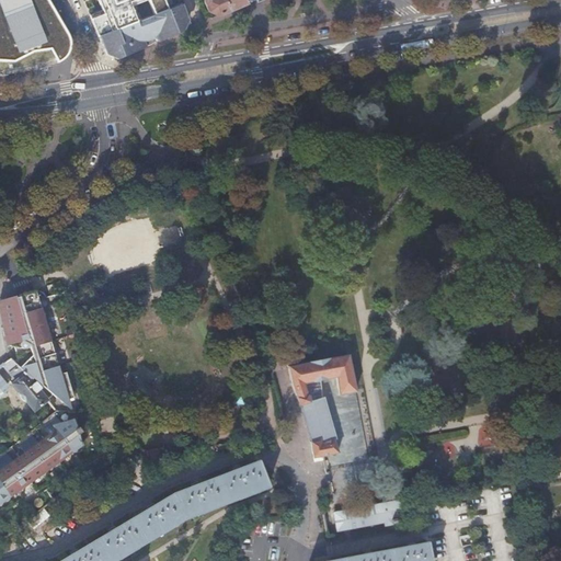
[(54,47),(61,60),(69,53),(73,41),(70,32),(66,25),(50,0),(0,0),(0,58),(16,59),(35,49),(54,47)]
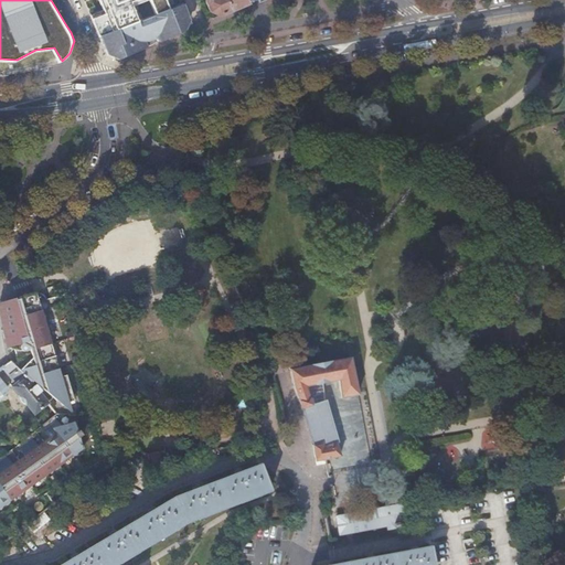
[(84,0),(99,38),(176,7),(172,0),(84,0)]
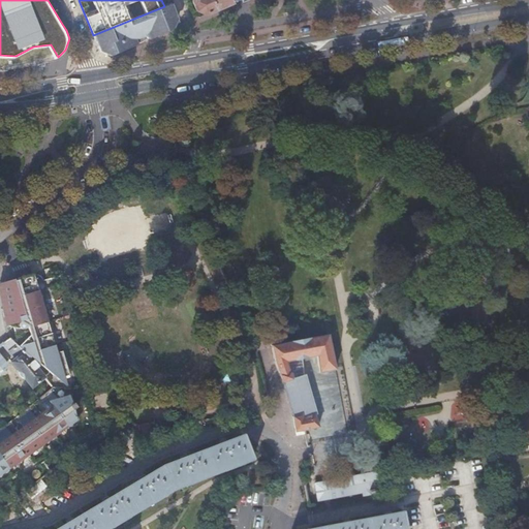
[(195,9),(208,14),(232,3),(230,0),(193,0),(192,0),(194,5),(195,9)]
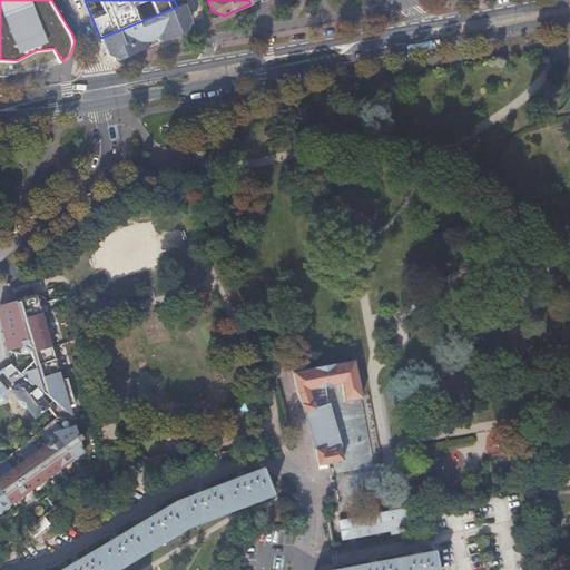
[(177,7),(100,38),(107,55),(118,60),(135,52),(147,48),(147,46),(146,47),(143,41),(141,40),(153,32),(159,41),(186,30),(192,20),(185,5),(177,7)]
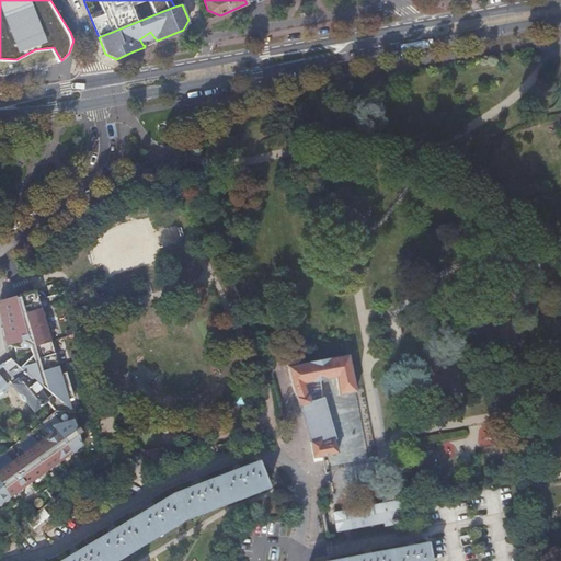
[(0,77),(44,66),(61,60),(54,47),(35,49),(16,59),(0,58),(0,77)]
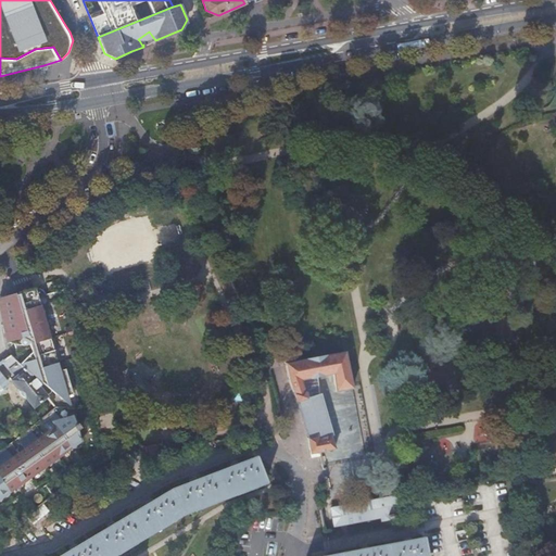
[(0,298),(0,312),(2,327),(3,329),(3,330),(5,338),(12,336),(13,341),(20,364),(25,369),(30,374),(42,383),(47,387),(52,391),(55,394),(61,400),(65,396),(73,394),(66,374),(62,375),(60,374),(60,371),(37,297),(35,289),(35,287),(32,288),(19,292),(19,293),(15,294),(14,293),(0,298)]
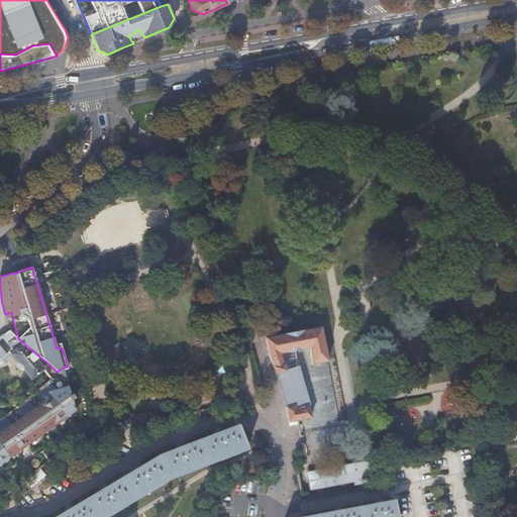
[(127,362),(154,356),(147,322),(120,327),(127,362)]
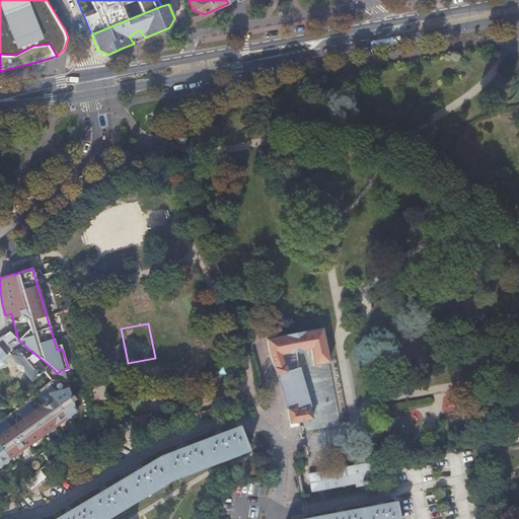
[(267,340),(268,345),(270,354),(271,360),(274,368),(275,368),(277,375),(278,375),(288,409),(287,409),(290,424),(312,419),(309,408),(311,406),(299,367),(298,368),(297,352),(309,350),(313,366),(329,363),(322,328),(267,340)]
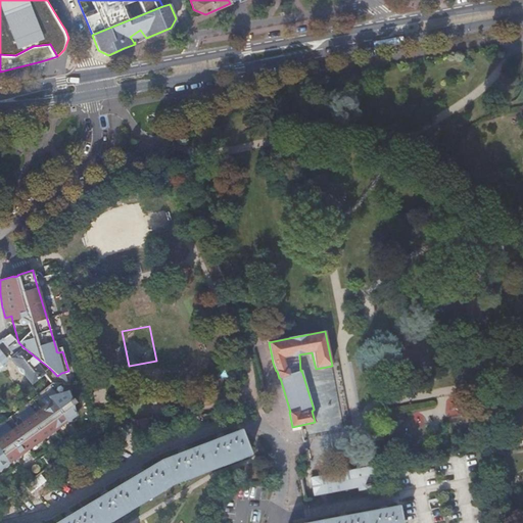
[(40,361),(29,351),(24,347),(18,342),(9,334),(0,340),(15,355),(12,359),(36,378),(42,371),(37,363),(40,361)]
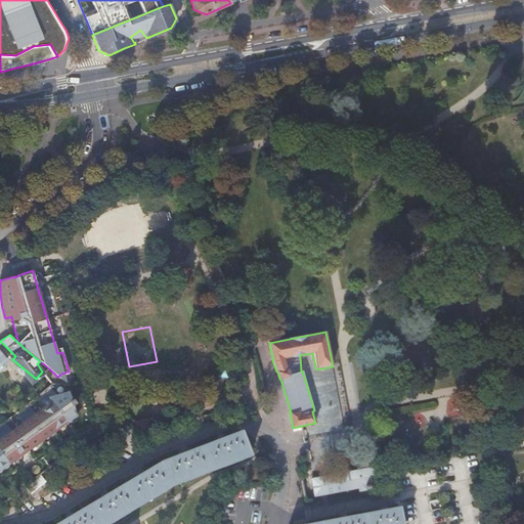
[(0,469),(0,470),(15,459),(13,455),(17,452),(18,453),(22,451),(24,453),(39,442),(37,439),(45,433),(47,436),(62,426),(62,425),(60,422),(69,416),(71,420),(76,416),(73,406),(76,403),(73,399),(71,400),(69,394),(69,392),(60,394),(57,395),(52,389),(40,397),(45,404),(46,406),(36,415),(34,412),(29,405),(16,415),(22,421),(23,423),(12,431),(10,429),(6,422),(0,426),(0,469)]
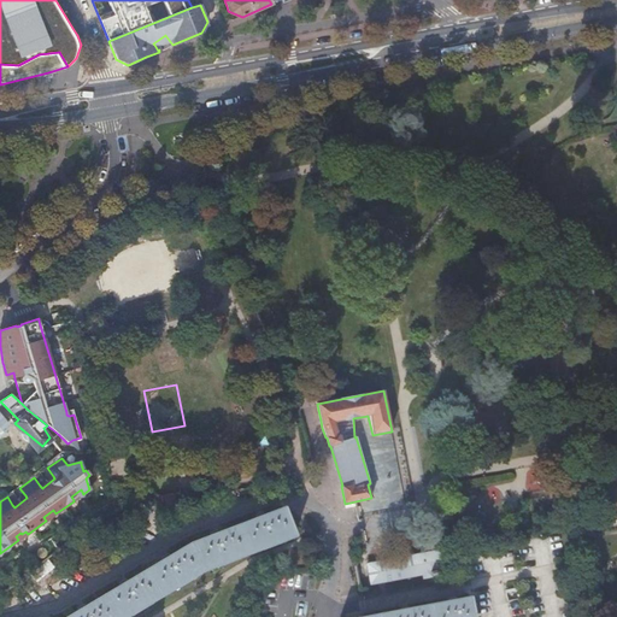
[(53,476),(40,486),(42,488),(54,479),(53,476)]
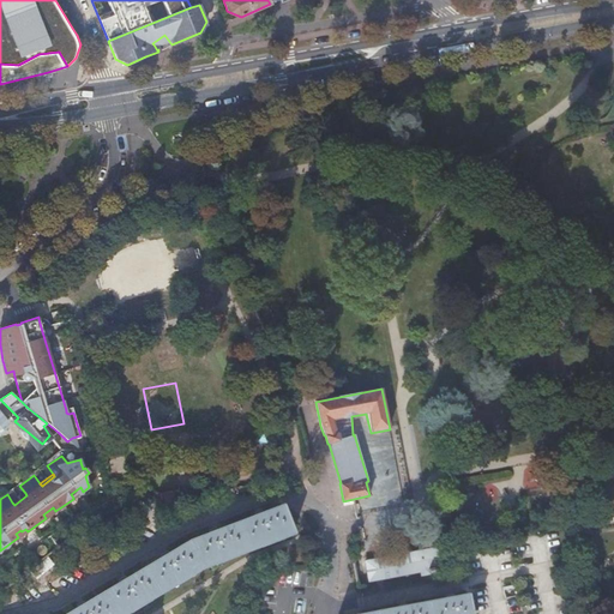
[(80,487),(71,494),(73,498),(73,499),(74,500),(84,493),(83,492),(80,487)]
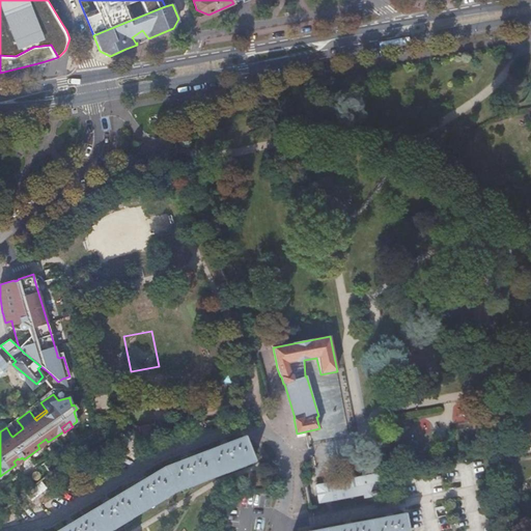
[(22,426),(10,435),(12,437),(23,428),(22,426)]
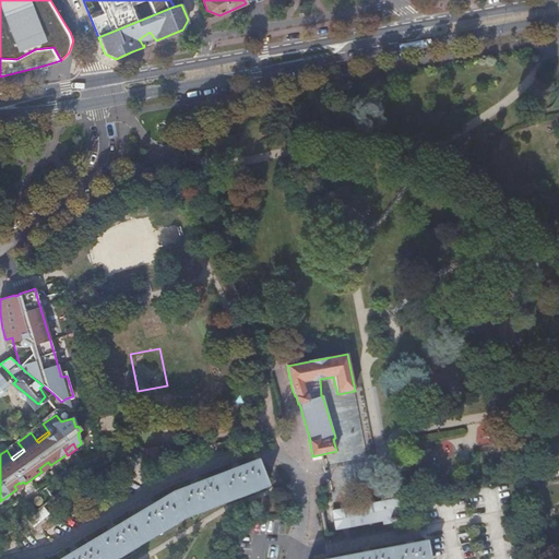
[(134,451),(127,453),(134,467),(144,461),(134,451)]
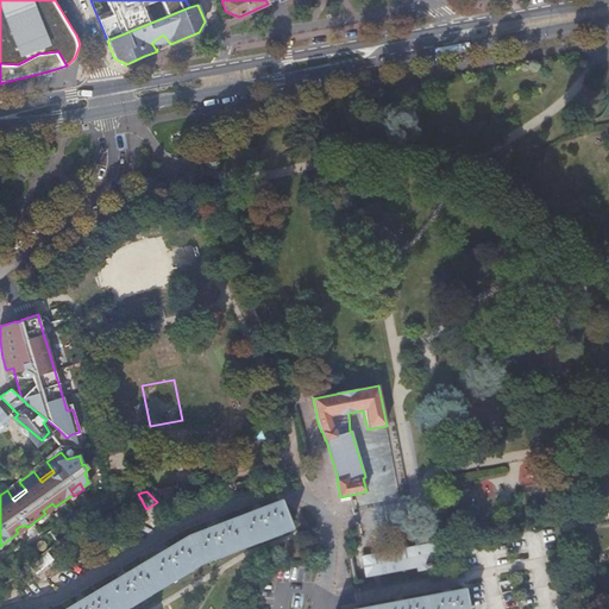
[(257,540),(276,532),(280,531),(289,527),(289,528),(290,527),(281,500),(280,501),(276,503),(259,509),(258,506),(255,507),(251,508),(253,512),(214,526),(212,523),(208,525),(206,526),(207,529),(187,537),(168,548),(165,545),(163,547),(159,550),(162,552),(126,573),(124,570),(121,572),(118,575),(120,577),(85,598),(82,596),(80,597),(76,598),(79,602),(67,608),(119,608),(129,604),(150,591),(171,578),(192,566),(199,562),(212,557),(233,548),(257,540)]
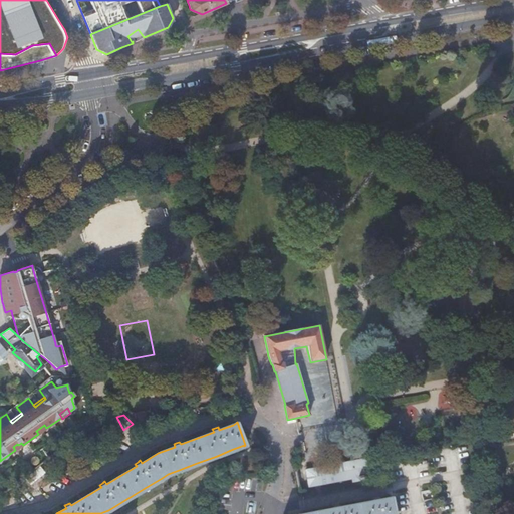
[(44,425),(36,431),(38,434),(47,429),(46,428),(44,425)]
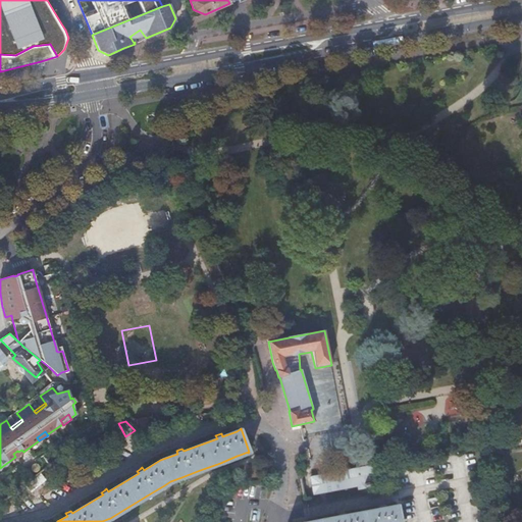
[(17,451),(13,454),(15,457),(16,458),(24,453),(23,452),(21,450),(18,452),(17,451)]
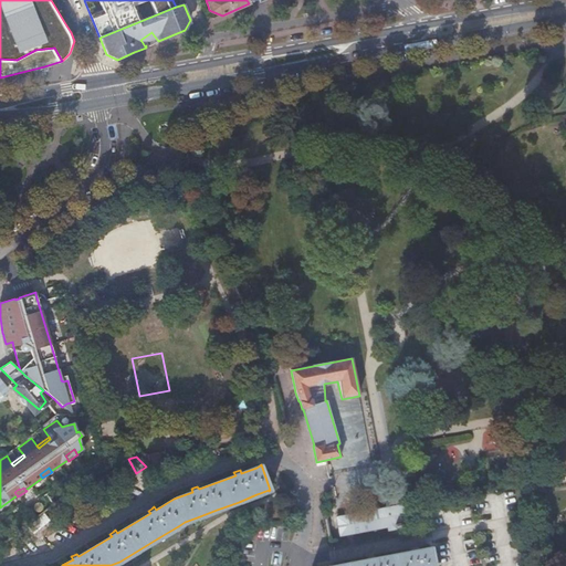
[(240,504),(259,496),(257,494),(239,502),(240,504)]
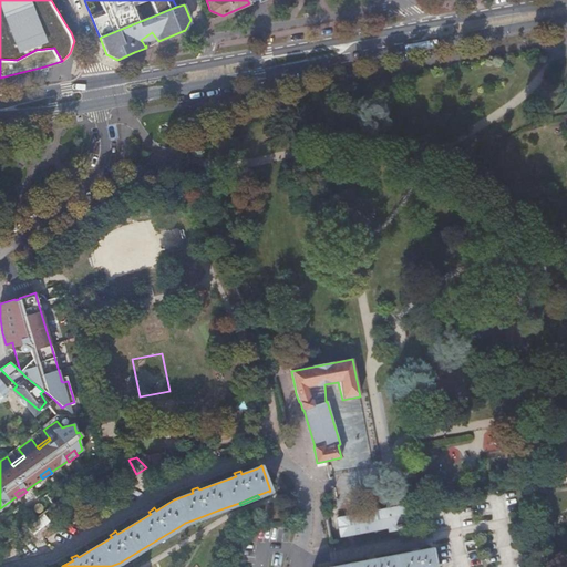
[(410,505),(338,517),(341,536),(392,527),(393,531),(401,529),(400,525),(413,523),(410,505)]
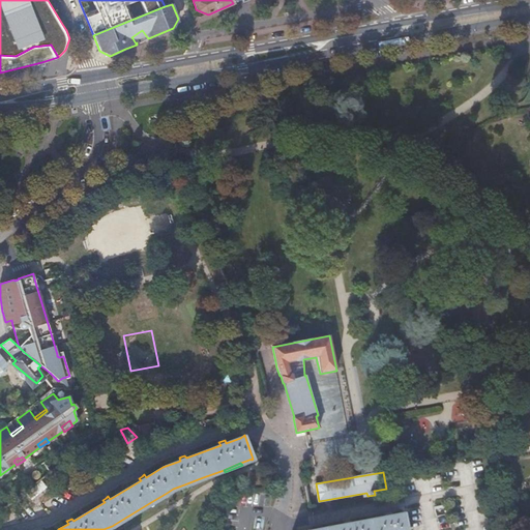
[(204,479),(203,477),(184,484),(184,487),(204,479)]
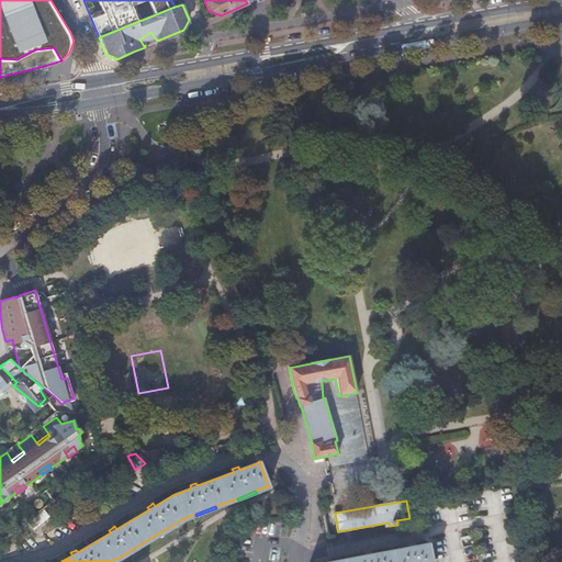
[(43,509),(26,523),(33,530),(49,517),(43,509)]
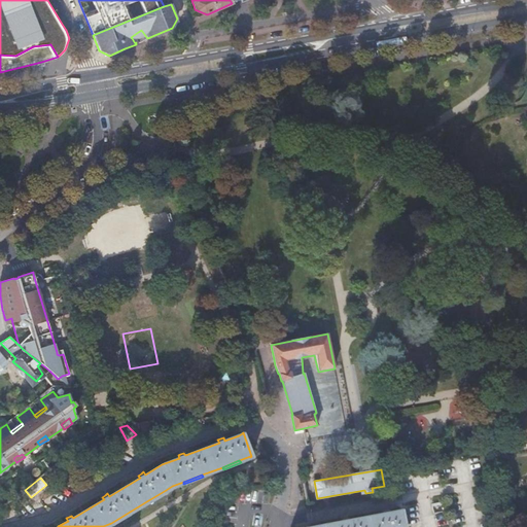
[(168,492),(166,490),(148,500),(149,502),(168,492)]
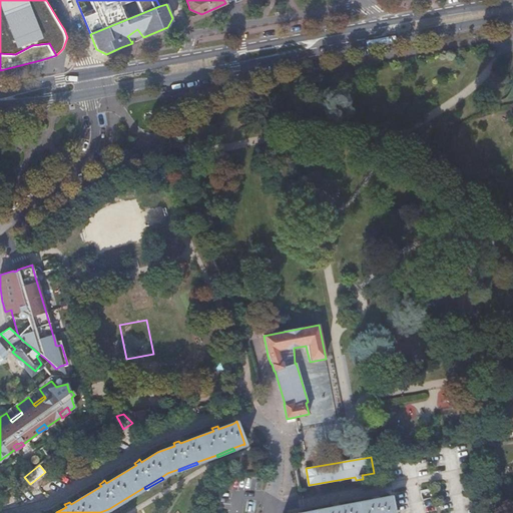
[(305,512),(299,512),(299,511),(296,512),(293,512),(394,512),(391,498),(380,499),(380,497),(376,497),(373,498),(374,501),(340,507),(339,504),(336,504),(333,505),(334,508),(305,512)]
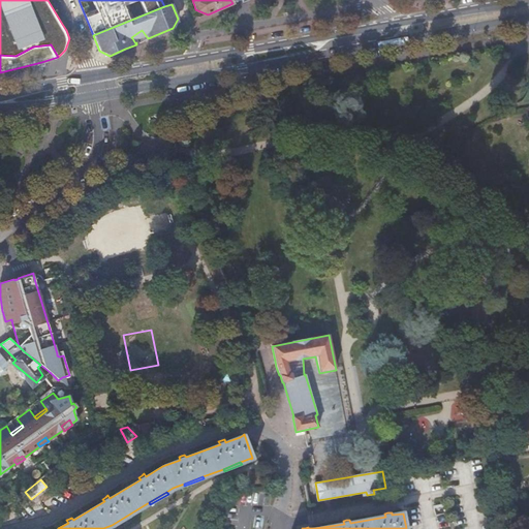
[(131,516),(130,514),(112,525),(114,527),(131,516)]
